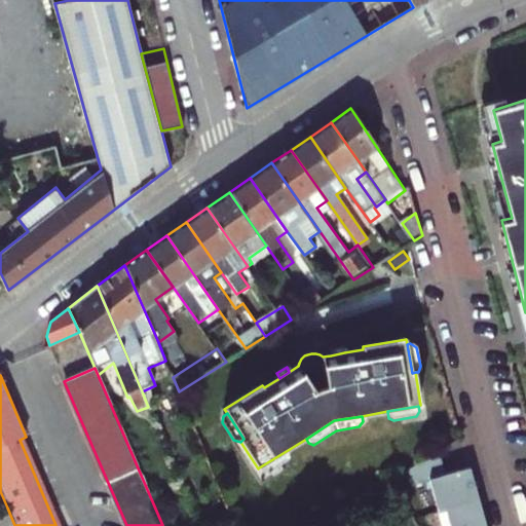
[(451,472),(445,448),(413,466),(421,481),(436,477),(444,509),(451,506),(485,497),(476,464),(451,472)]
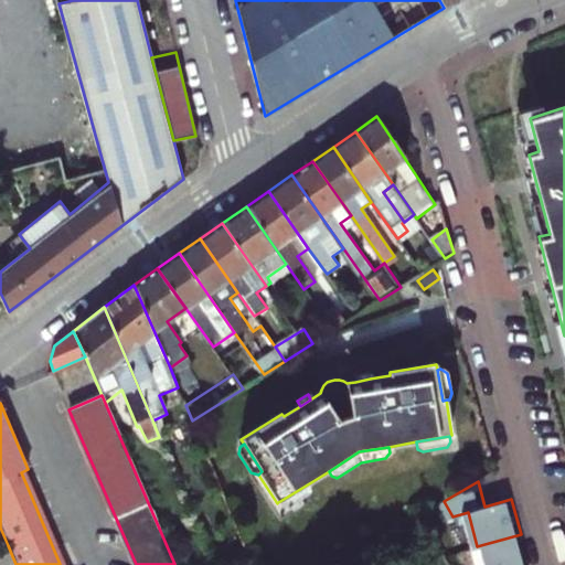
[(309,483),(278,502),(281,508),(287,509),(309,494),(311,488),(309,483)]
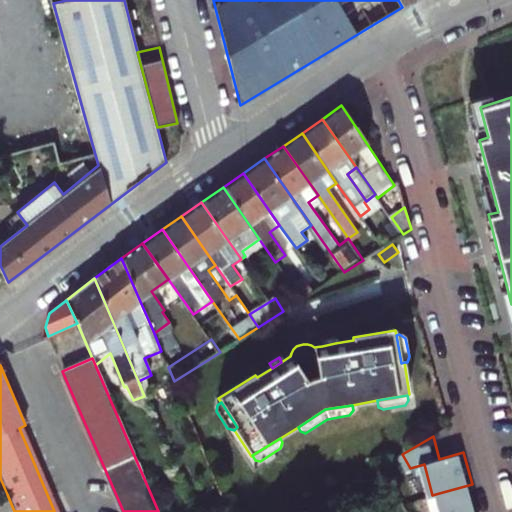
[(479,511),(472,484),(439,493),(444,511),(479,511)]
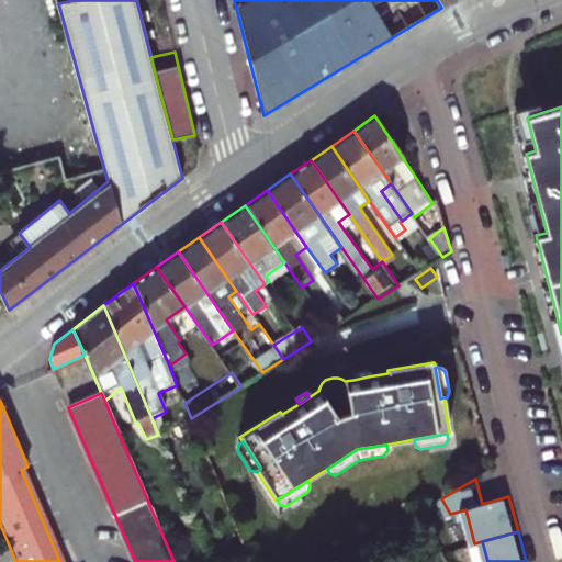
[(0,561),(15,561),(10,548),(4,551),(0,553),(0,561)]
